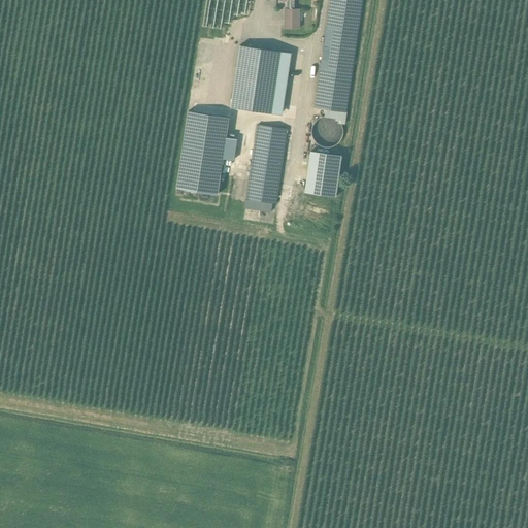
[(279,0),(287,0),(287,8),(294,9),(294,0),(279,0)]
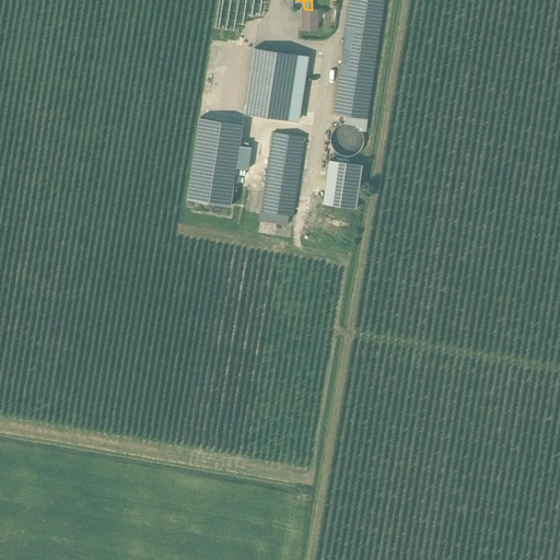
[(385,0),(352,0),(337,113),(369,117),(385,0)]
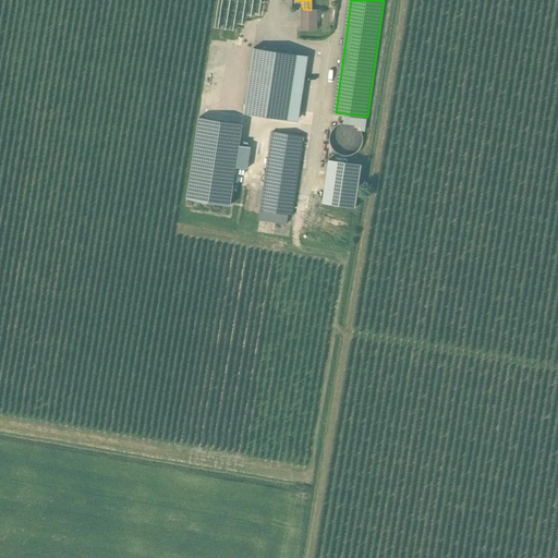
[(300,9),(300,31),(317,31),(317,10),(311,10),(303,9),(300,9)]
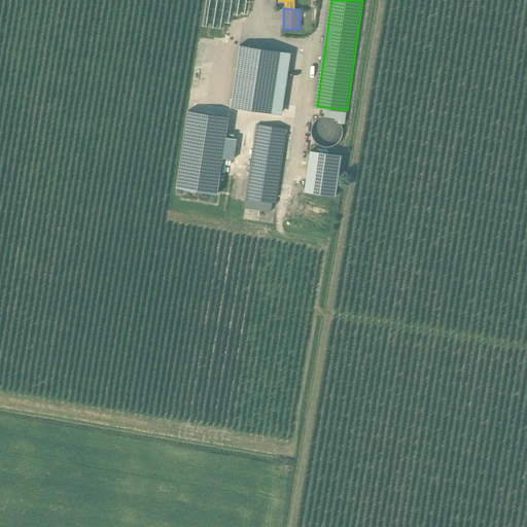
[(249,46),(239,45),(230,107),(271,113),(280,51),(249,46)]
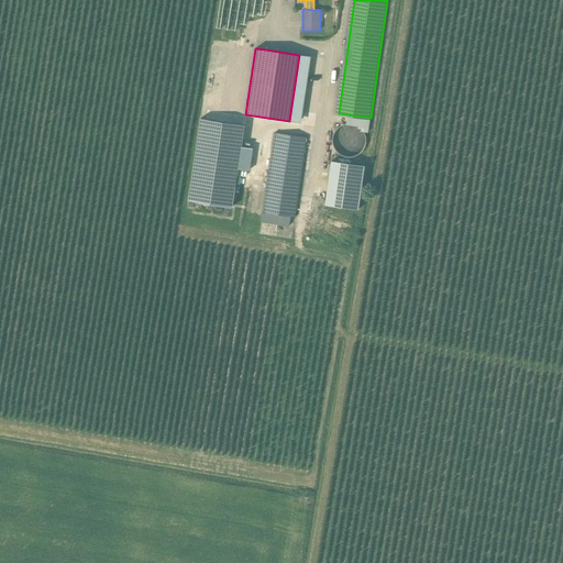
[(200,119),(188,201),(231,208),(238,168),(249,170),(252,148),(241,146),(243,134),(244,125),(200,119)]
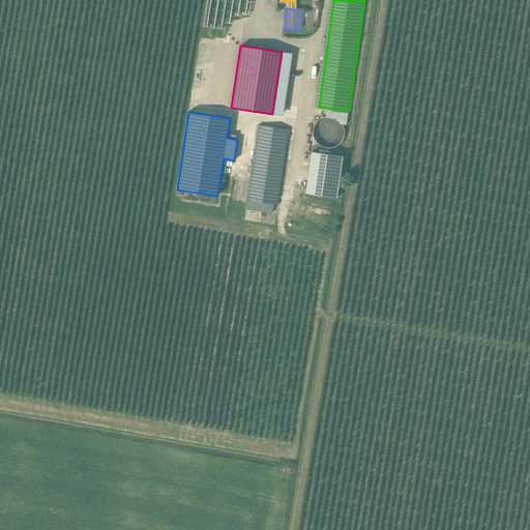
[(258,125),(246,200),(277,204),(286,149),(287,140),(288,129),(265,126),(258,125)]
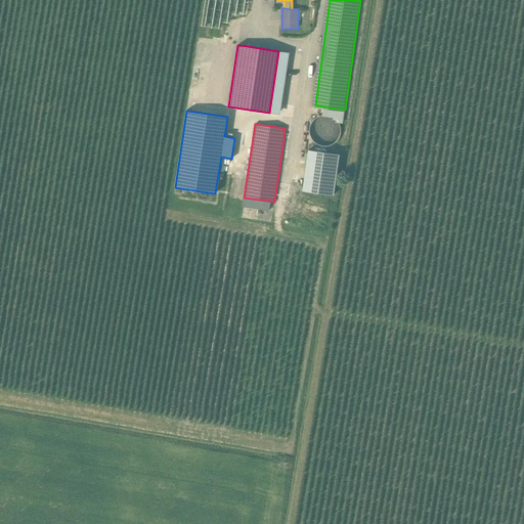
[(303,190),(300,211),(331,215),(334,194),(339,154),(308,149),(303,190)]
